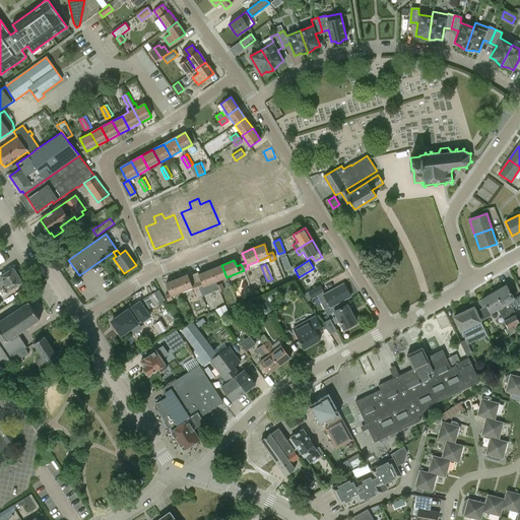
[(210,269),(215,281),(226,277),(221,265),(210,269)]
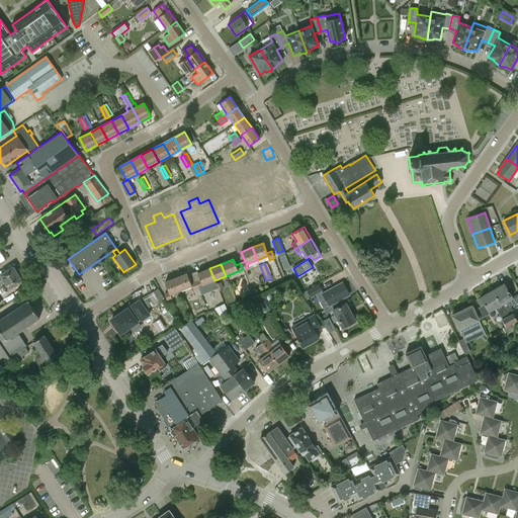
[(0,303),(0,301),(0,285),(5,282),(9,289),(10,288),(12,289),(16,287),(16,284),(22,280),(13,267),(0,275),(0,303)]
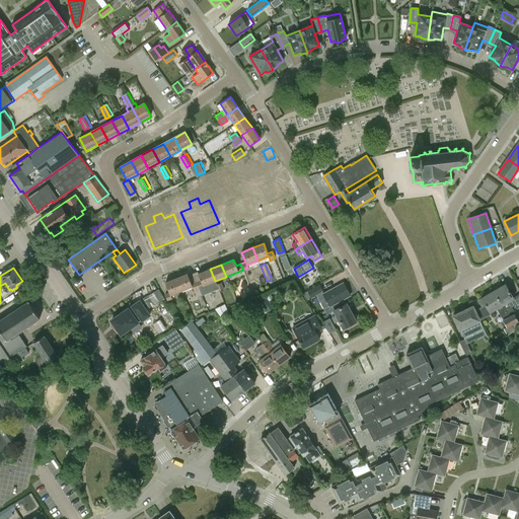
[(201,280),(196,282),(198,288),(201,296),(218,289),(216,285),(215,281),(210,269),(198,274),(201,280)]
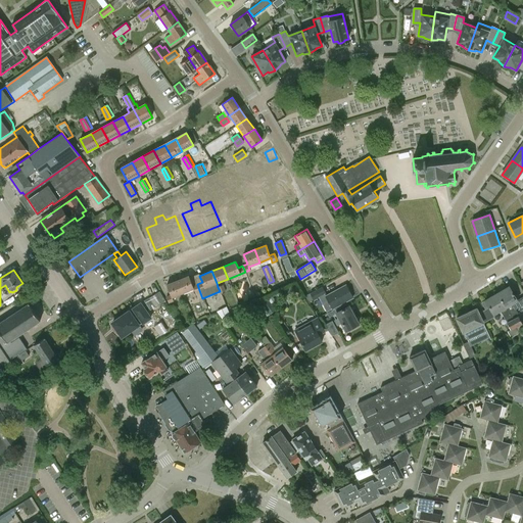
[(188,276),(177,281),(182,293),(193,289),(195,292),(199,290),(197,284),(192,286),(188,276)]
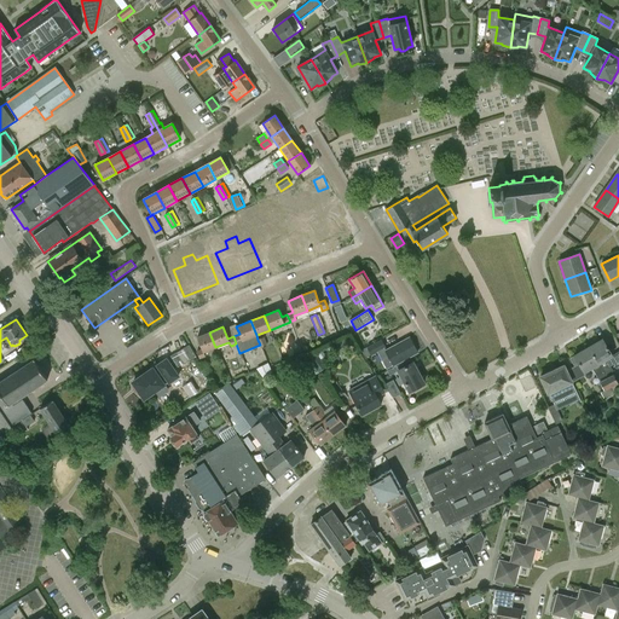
[(204,352),(215,347),(209,333),(196,337),(201,350),(196,351),(200,359),(206,357),(204,352)]
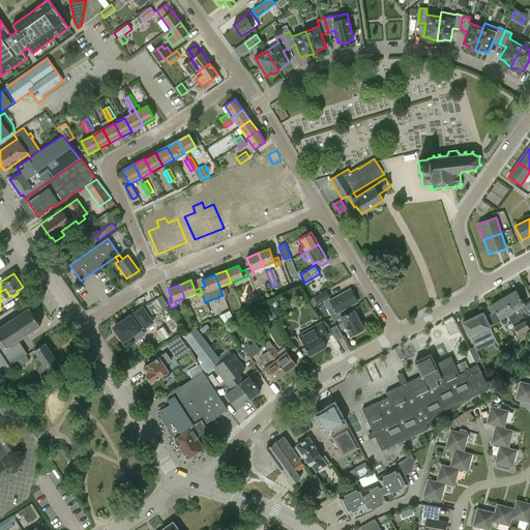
[(221,291),(223,295),(224,298),(229,296),(226,289),(221,291)]
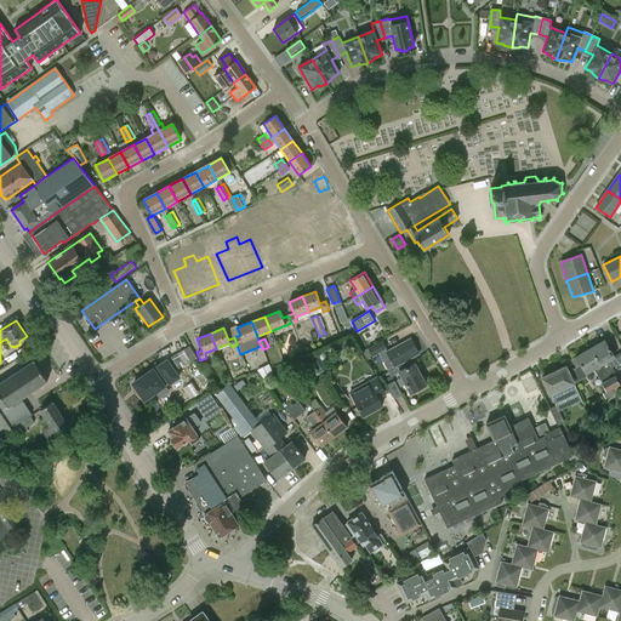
[(351,339),(335,346),(339,353),(354,345),(351,339)]
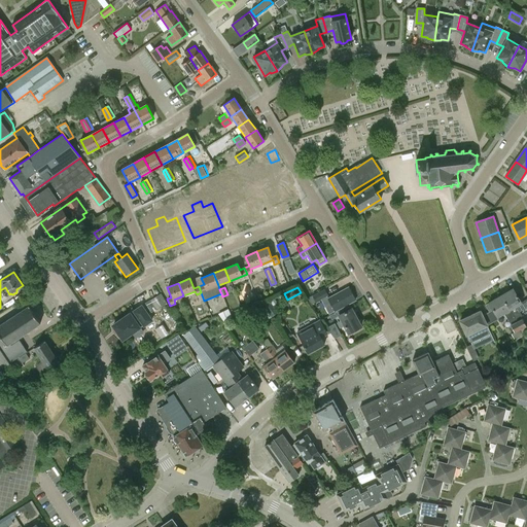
[(349,287),(328,299),(330,304),(325,307),(329,314),(355,300),(349,287)]
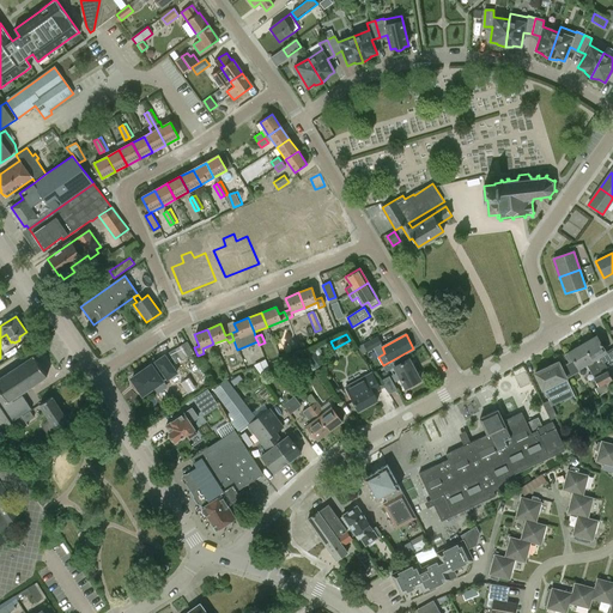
[(358,347),(363,353),(381,344),(377,337),(358,347)]
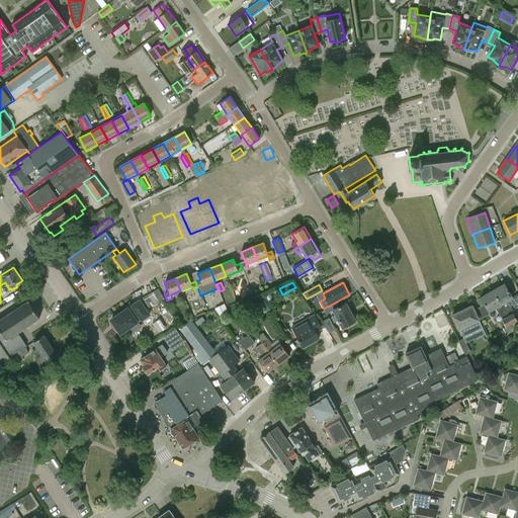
[(503,284),(493,290),(501,305),(506,314),(513,310),(511,307),(517,301),(517,293),(511,297),(503,284)]
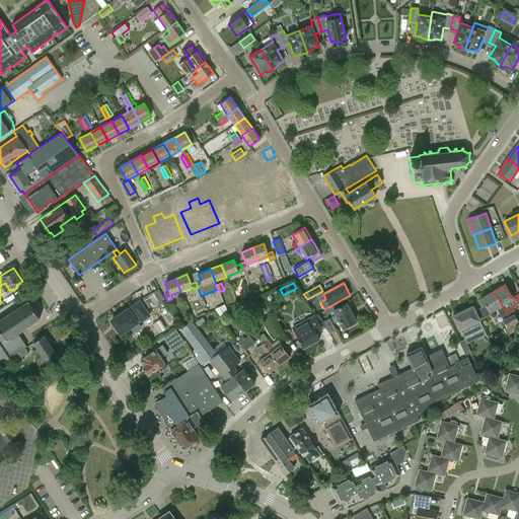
[(158,301),(163,299),(158,289),(153,292),(158,301)]
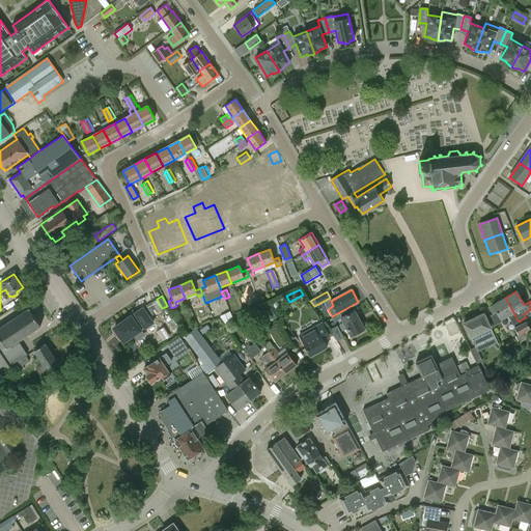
[(493,314),(486,317),(492,327),(502,322),(501,320),(507,316),(519,335),(516,336),(520,343),(528,338),(525,332),(521,325),(520,324),(519,322),(513,312),(505,298),(488,307),(493,314)]
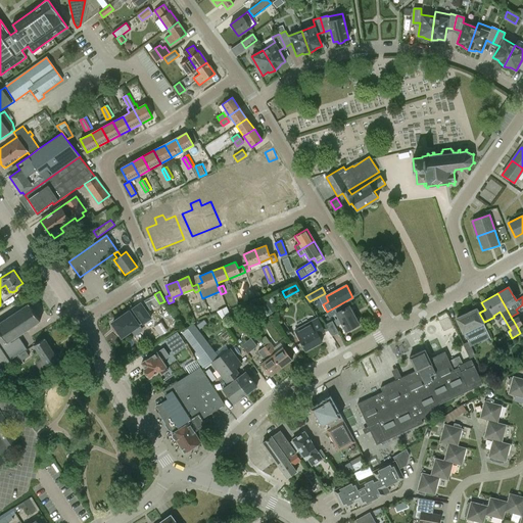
[(149,311),(154,307),(149,297),(144,300),(149,311)]
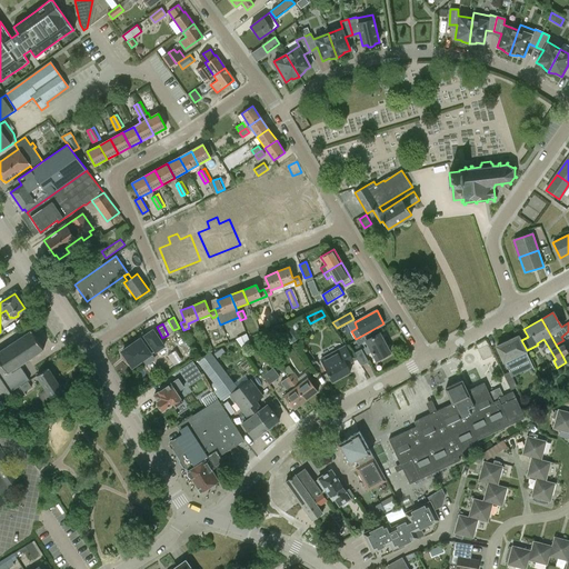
[(300,337),(292,325),(282,330),(291,343),(300,337)]
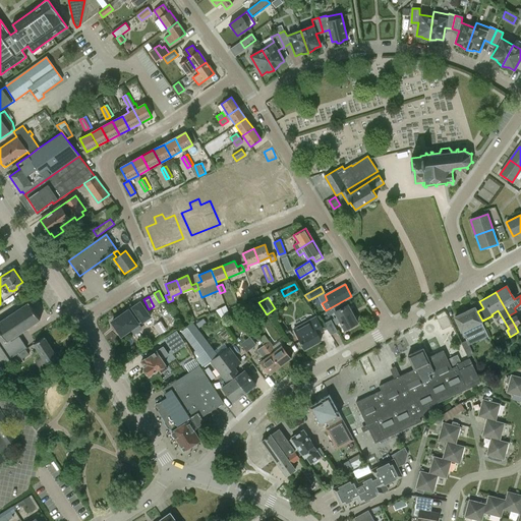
[(0,366),(10,360),(9,358),(11,357),(24,348),(17,337),(15,335),(40,320),(29,303),(0,322),(0,366)]
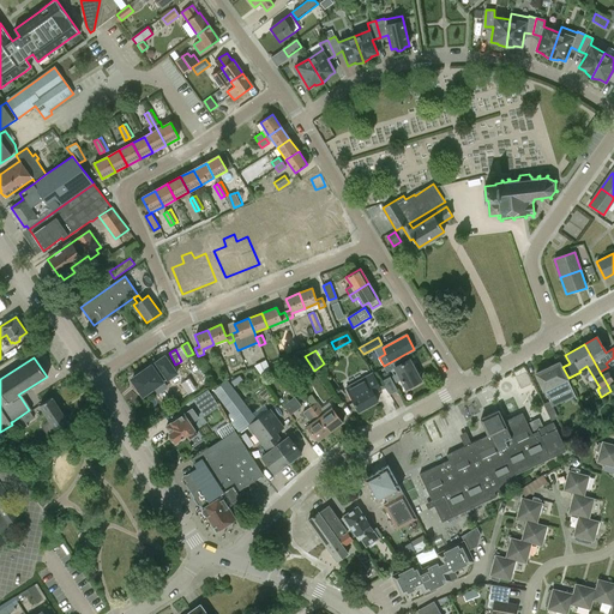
[(420,379),(422,378),(420,372),(417,373),(409,360),(408,360),(405,357),(392,365),(395,367),(395,368),(407,389),(421,381),(420,379)]
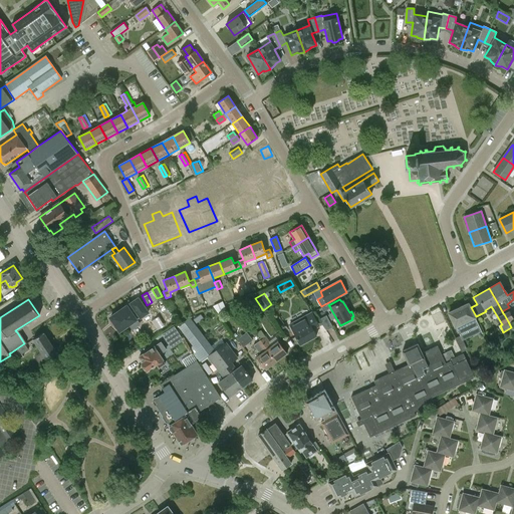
[(134,301),(126,306),(110,317),(119,330),(136,319),(131,313),(139,308),(134,301)]
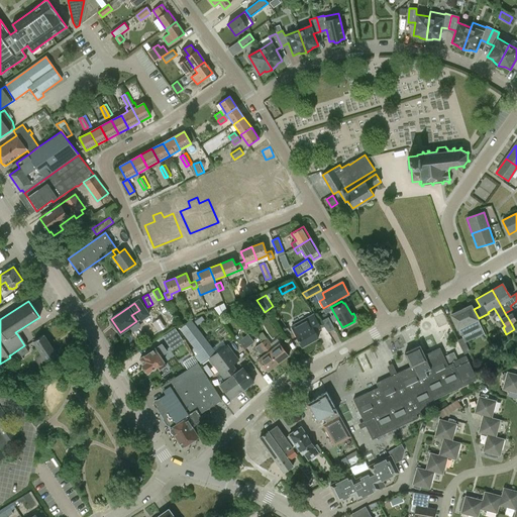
[(223,303),(214,307),(219,315),(227,311),(223,303)]
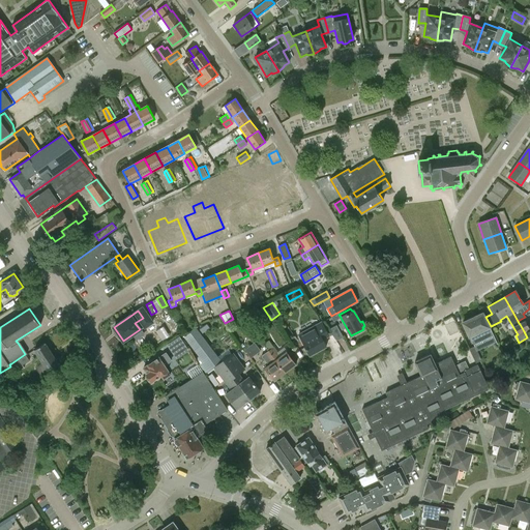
[(463,323),(474,347),(476,351),(497,342),(483,313),(463,323)]
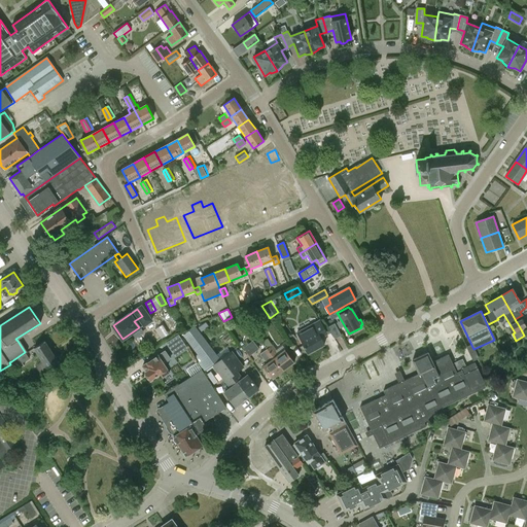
[(516,321),(517,322),(521,329),(526,326),(522,318),(516,321)]
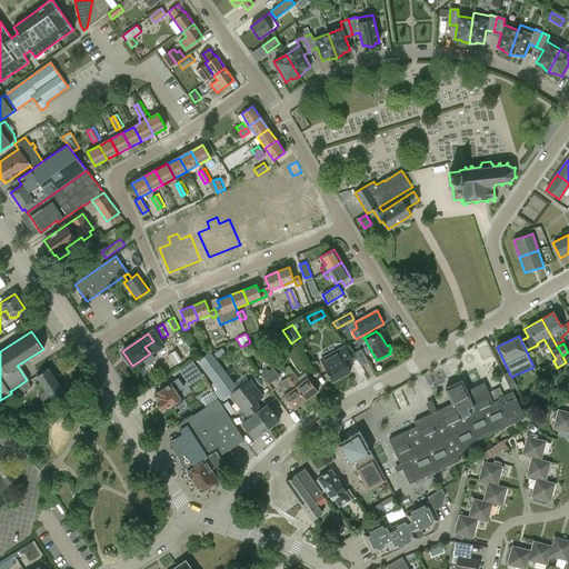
[(346,347),(321,359),(332,382),(350,372),(346,365),(353,361),(346,347)]
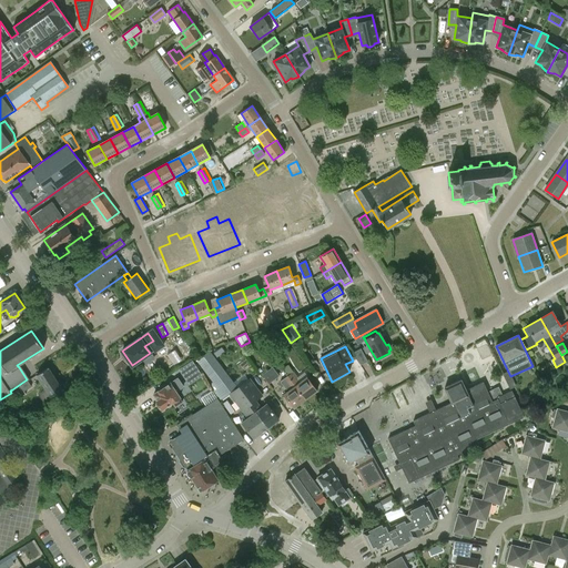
[(221,347),(214,353),(216,356),(224,352),(221,347)]
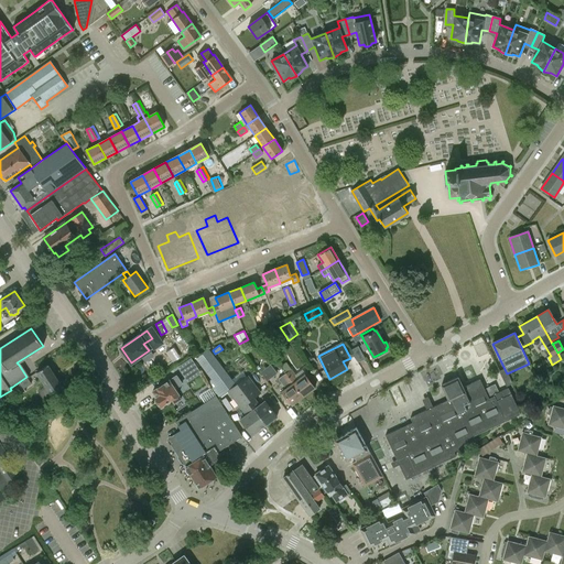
[(365,358),(358,346),(351,349),(358,361),(365,358)]
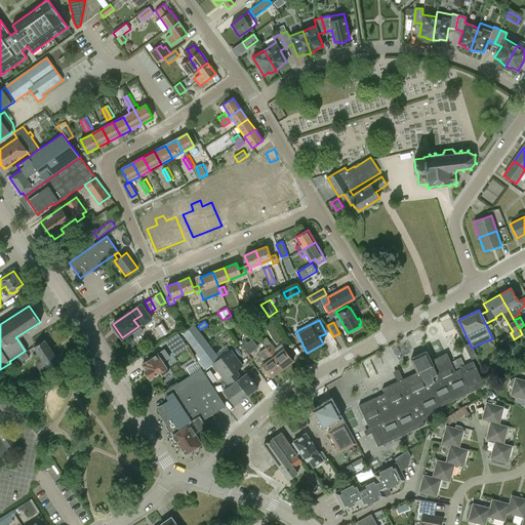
[(247,396),(245,392),(219,359),(194,324),(183,333),(198,353),(194,356),(201,368),(203,371),(212,364),(225,379),(226,379),(231,386),(224,391),(235,405),(247,396)]
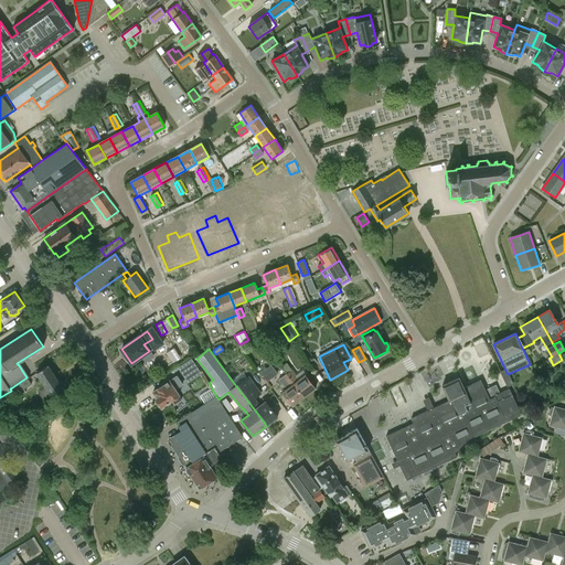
[(191,359),(182,365),(189,376),(199,370),(191,359)]
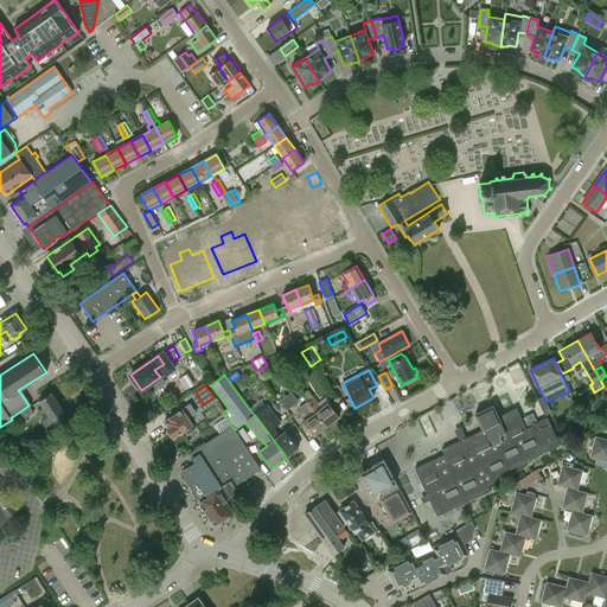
[(302,395),(307,402),(326,427),(339,417),(328,402),(321,408),(307,390),(302,395)]
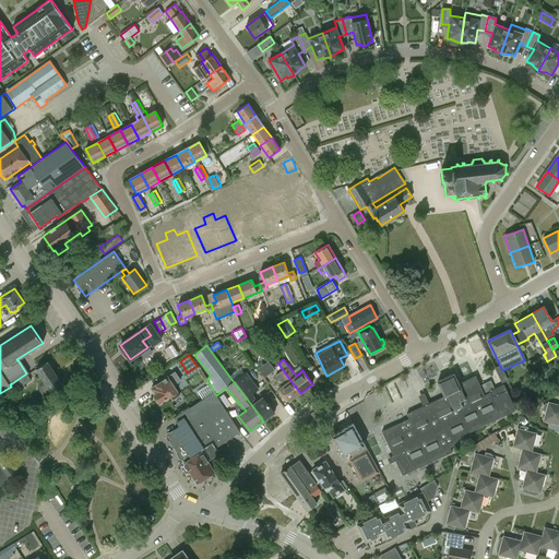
[(54,394),(50,390),(61,383),(47,361),(35,369),(45,383),(37,388),(45,400),(54,394)]
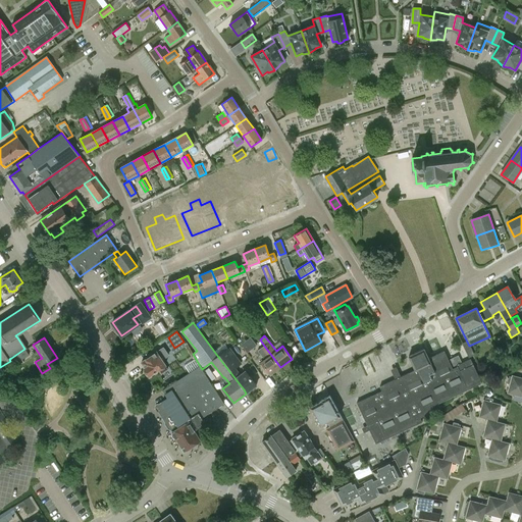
[(241,345),(247,353),(257,346),(250,337),(241,345)]
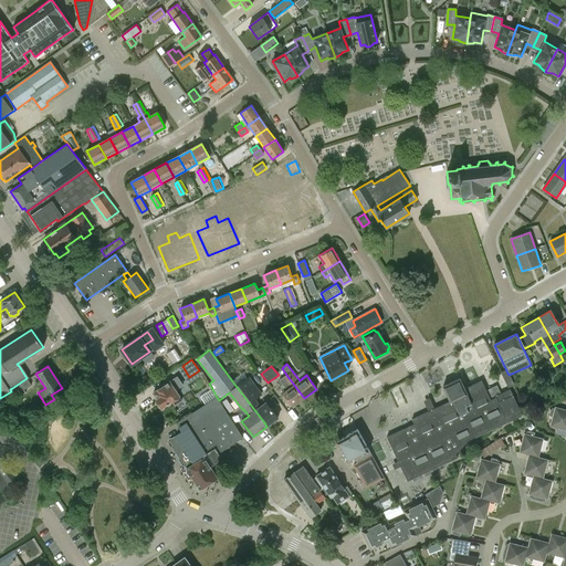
[(501,373),(509,388),(513,385),(509,375),(506,370),(501,373)]
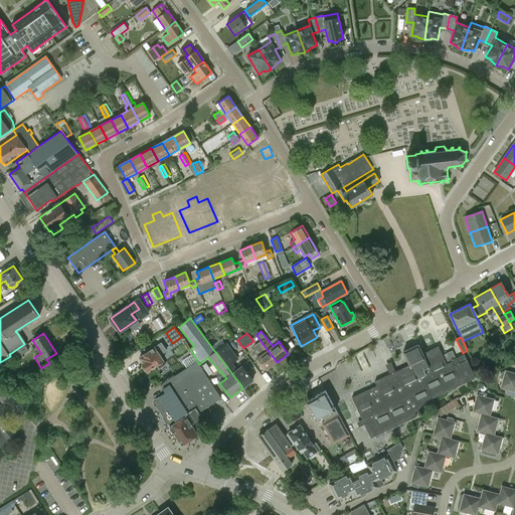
[(267,370),(277,362),(261,341),(254,346),(262,354),(256,357),(267,370)]
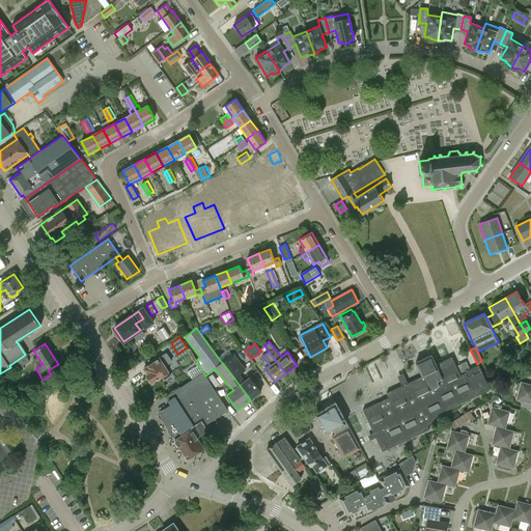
[(151,383),(160,376),(164,382),(171,376),(168,371),(165,366),(171,362),(166,354),(143,369),(147,374),(146,374),(151,383)]
